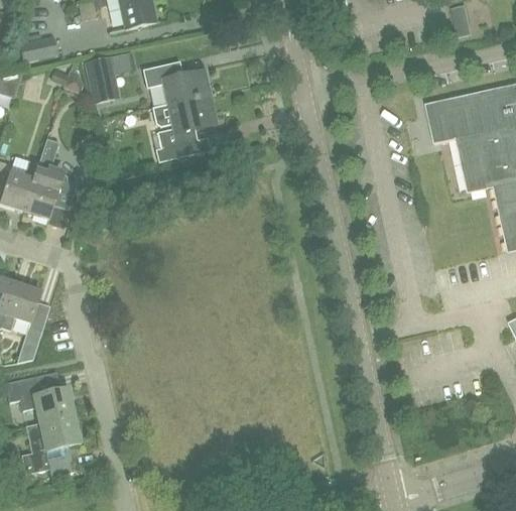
[(98,0),(100,18),(114,16),(112,0),(98,0)]
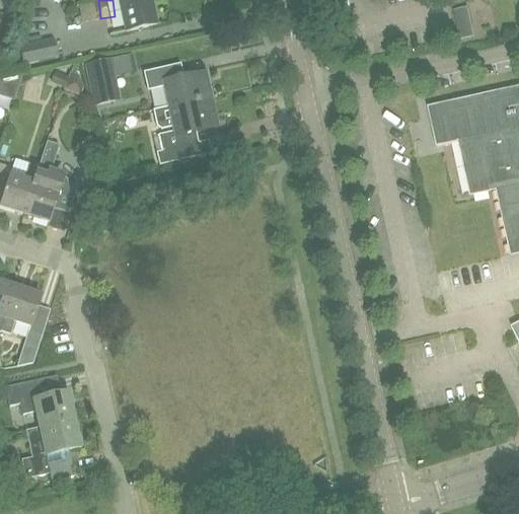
[(159,21),(153,0),(120,0),(127,28),(159,21)]
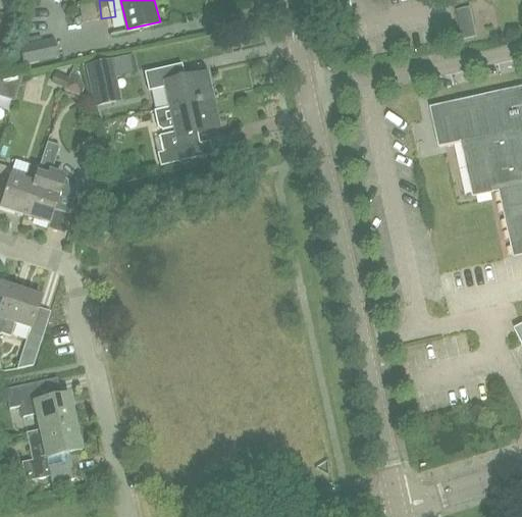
[(499,19),(476,21),(476,31),(500,29),(499,19)]
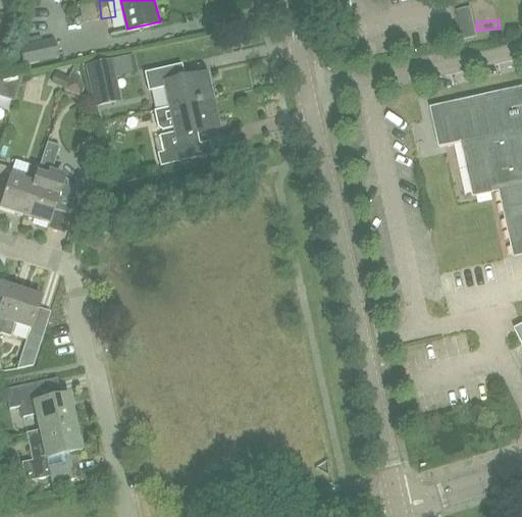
[(59,54),(55,36),(37,39),(36,33),(21,36),(22,42),(19,42),(24,62),(59,54)]
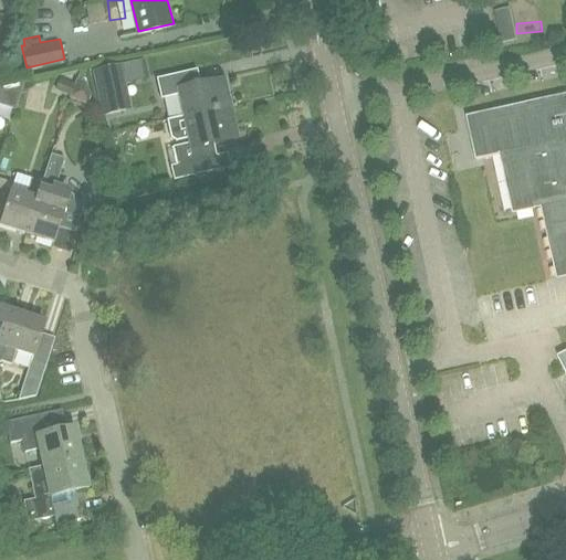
[(227,73),(200,80),(198,66),(157,75),(163,94),(179,91),(184,112),(232,101),(227,73)]
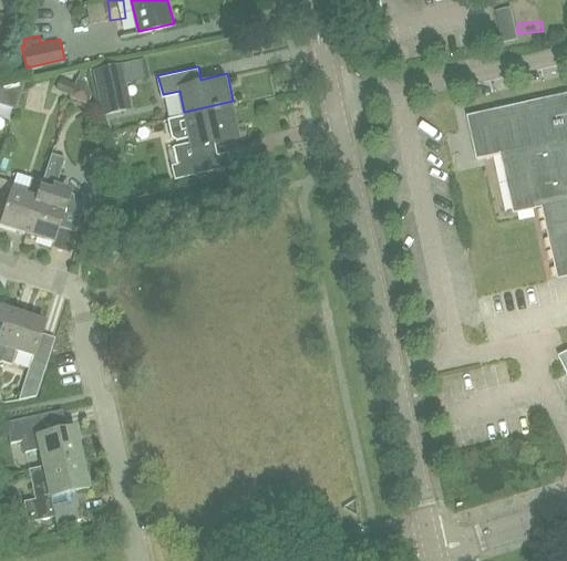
[(566,90),(467,113),(476,156),(504,149),(517,206),(533,201),(533,203),(542,200),(555,263),(557,276),(566,272),(566,90)]
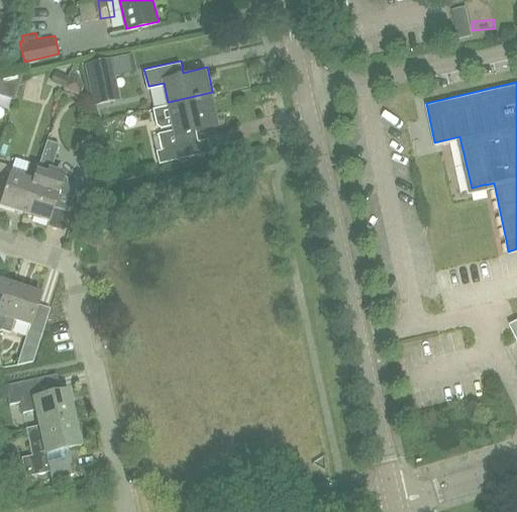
[(219,122),(212,92),(168,102),(174,127),(159,130),(163,147),(165,161),(179,158),(176,144),(199,140),(196,127),(219,122)]
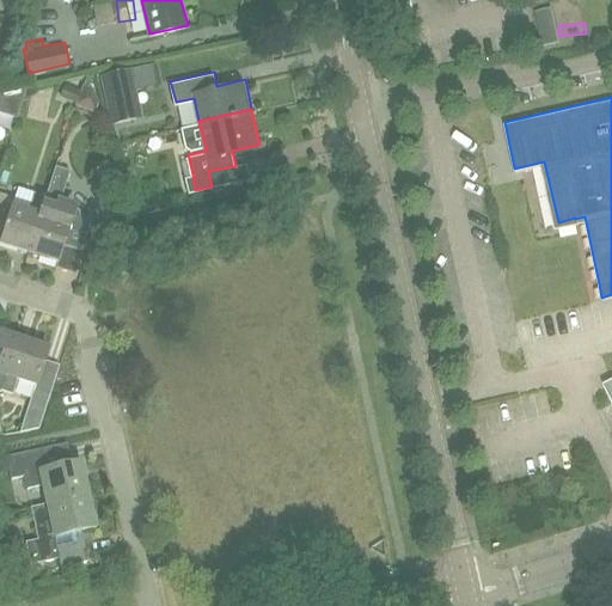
[(56,163),(47,193),(28,249),(57,259),(63,242),(83,248),(92,218),(81,213),(80,213),(80,208),(68,197),(63,197),(62,197),(72,167),(56,163)]
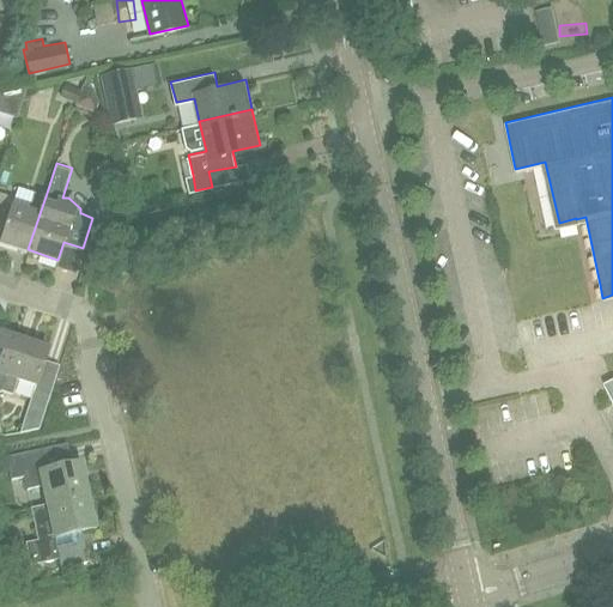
[(193,175),(186,177),(189,192),(195,190),(193,175)]
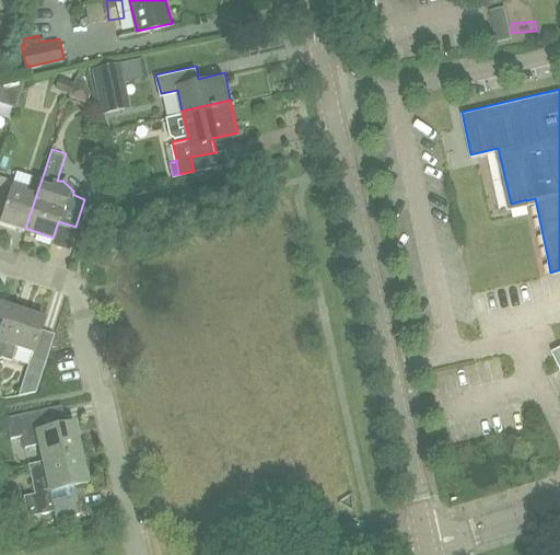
[(0,219),(25,228),(43,176),(32,173),(27,189),(12,184),(14,177),(1,173),(0,174),(0,201),(4,205),(0,218),(0,219)]
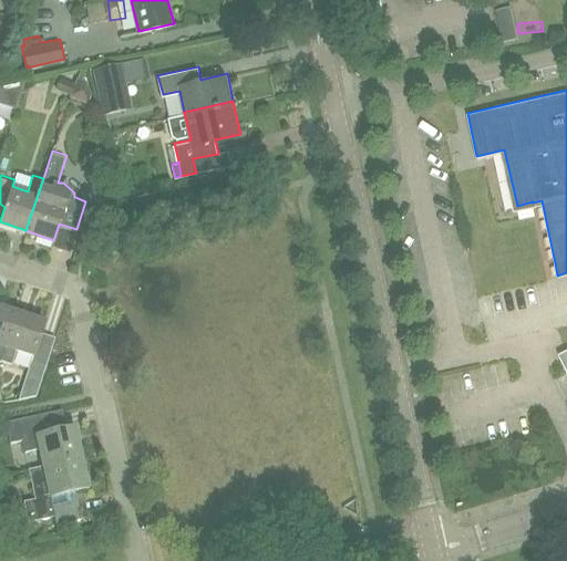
[(284,206),(275,207),(279,226),(287,224),(284,206)]
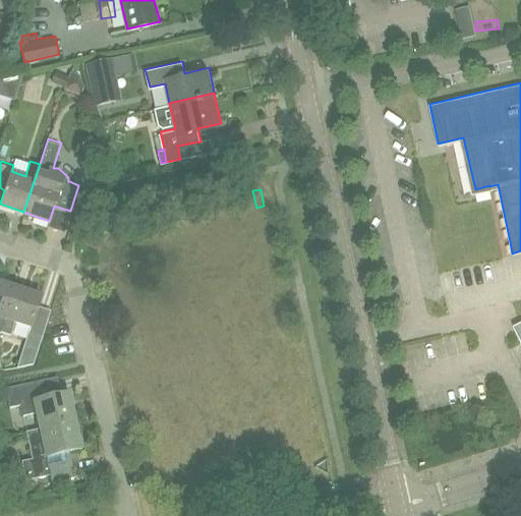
[(252,190),(244,192),(248,210),(256,208),(252,190)]
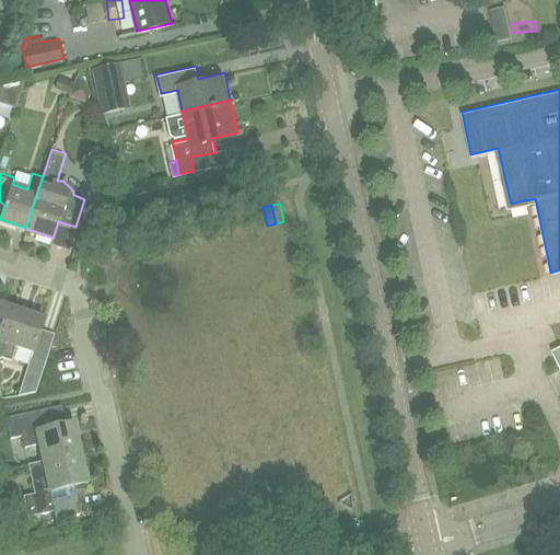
[(232,208),(223,210),(228,228),(235,227),(232,208)]
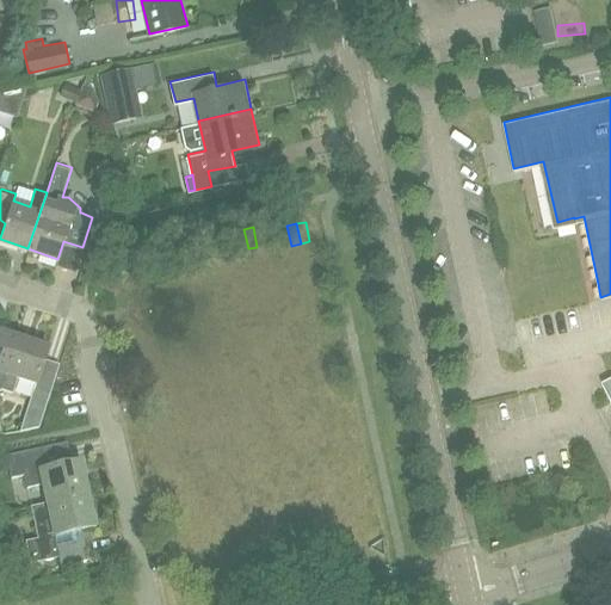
[(244,229),(234,232),(239,251),(248,248),(244,229)]
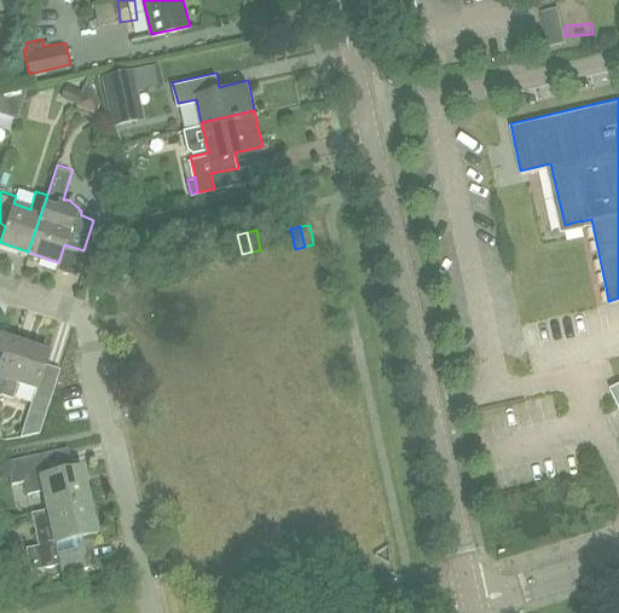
[(191,246),(183,247),(186,267),(196,265),(191,246)]
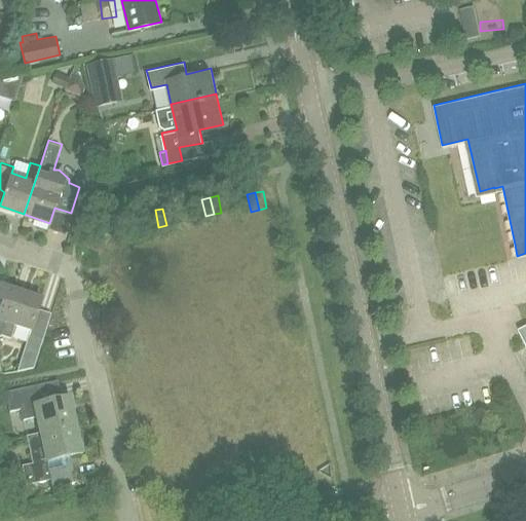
[(139,214),(130,216),(135,232),(142,231),(139,214)]
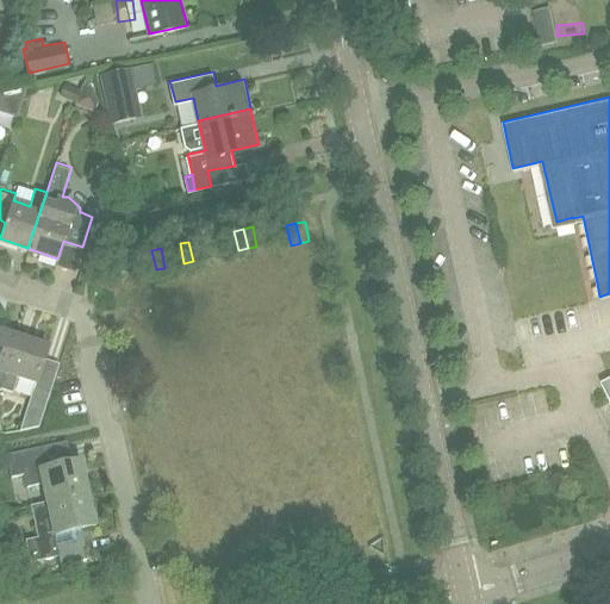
[(0,384),(1,385),(18,334),(0,327),(0,384)]
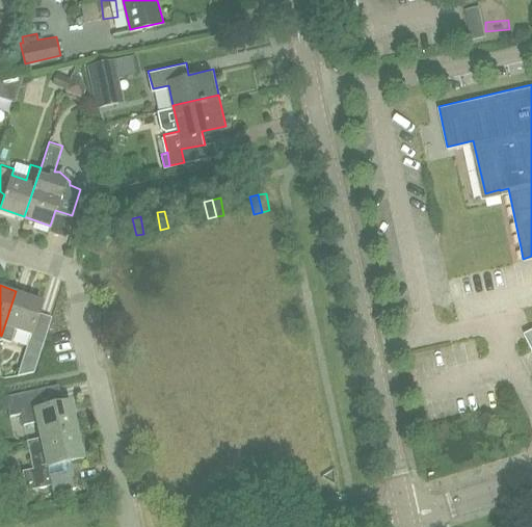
[(31,332),(42,299),(16,291),(1,336),(12,339),(17,326),(31,332)]
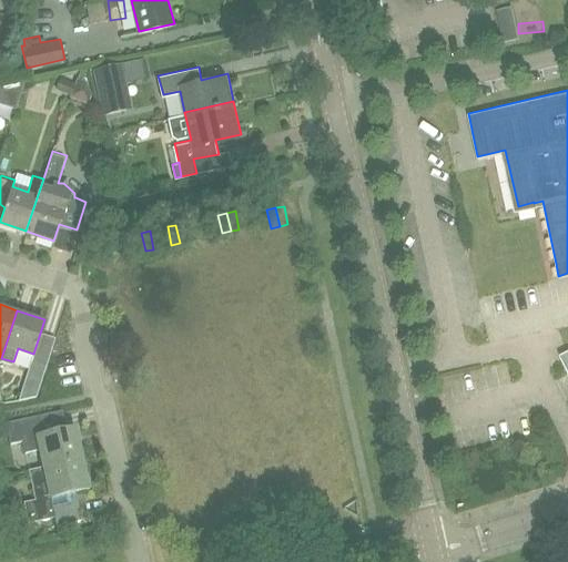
[(271,343),(252,346),(254,355),(273,350),(271,343)]
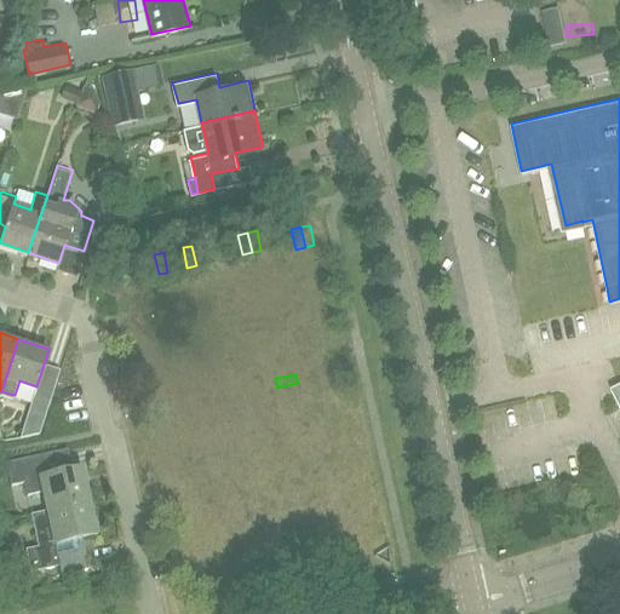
[(40,430),(51,396),(35,390),(21,434),(40,430)]
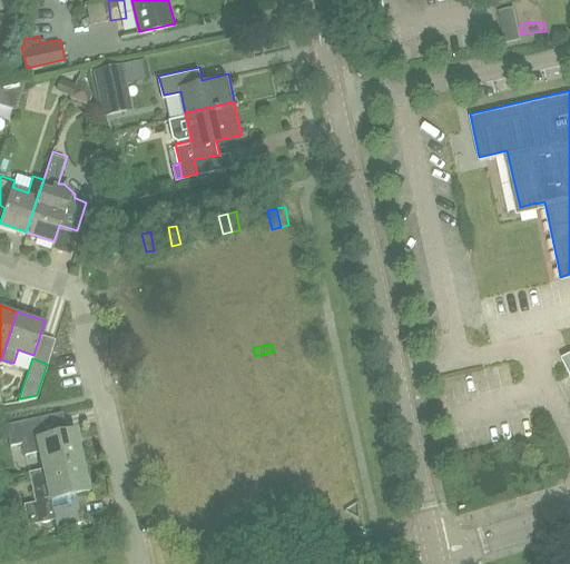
[(277,370),(258,374),(261,383),(279,378),(277,370)]
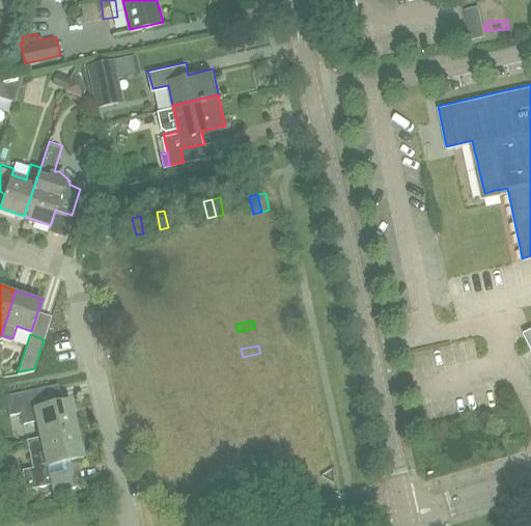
[(260,353),(243,357),(245,364),(261,361),(260,353)]
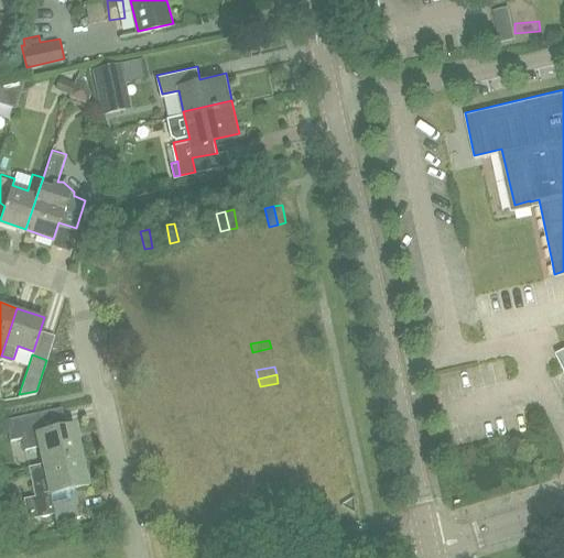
[(75,422),(45,428),(42,408),(7,416),(11,436),(23,434),(25,446),(40,442),(43,460),(29,463),(30,463),(82,451),(75,422)]
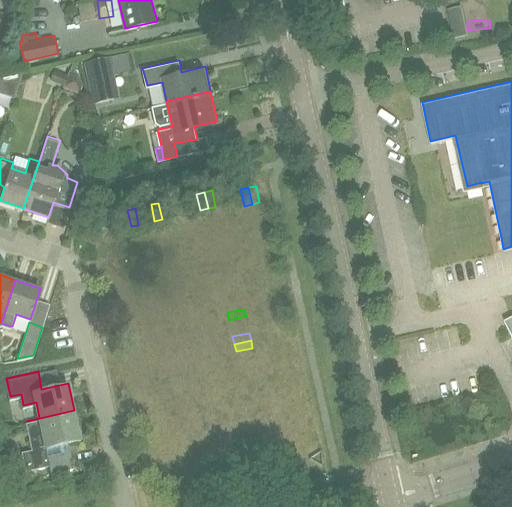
[(259,380),(243,384),(245,392),(261,388),(259,380)]
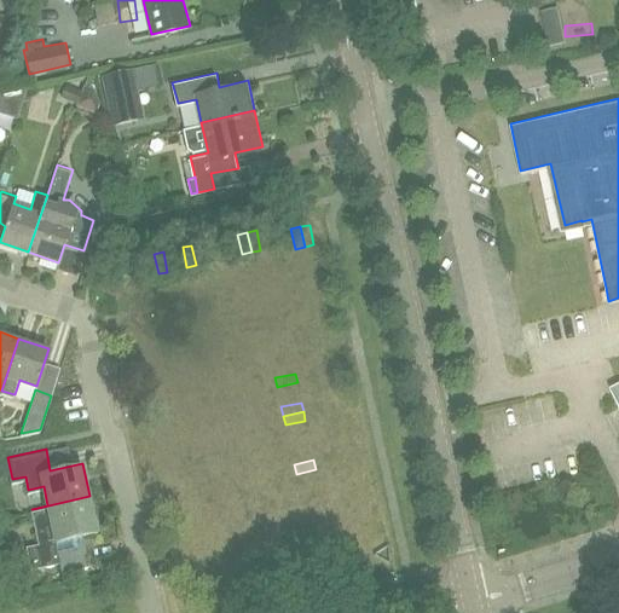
[(316,469),(296,474),(298,484),(318,479),(316,469)]
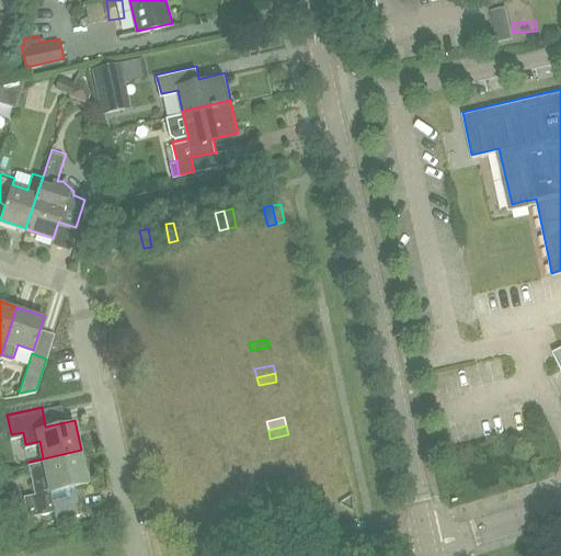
[(88,480),(81,450),(30,462),(35,491),(24,494),(29,513),(63,507),(64,510),(84,506),(79,483),(88,480)]
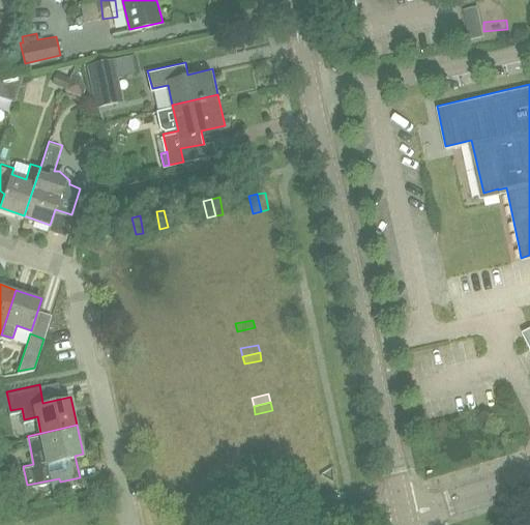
[(311,427),(302,429),(306,445),(314,444),(311,427)]
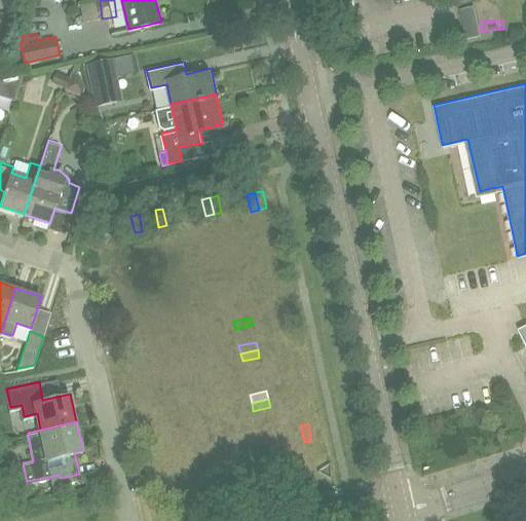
[(300,425),(292,428),(296,444),(304,442),(300,425)]
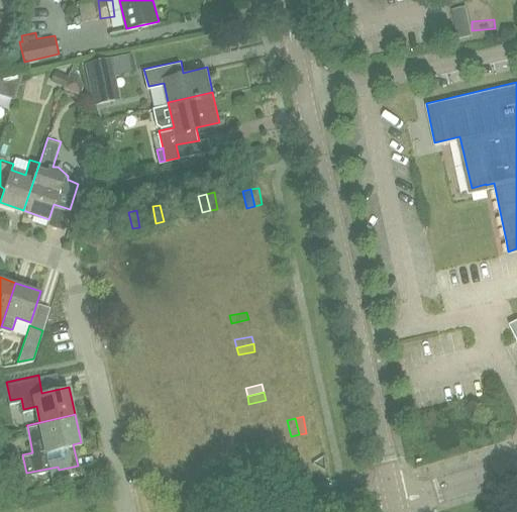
[(260,425),(251,427),(255,444),(263,442),(260,425)]
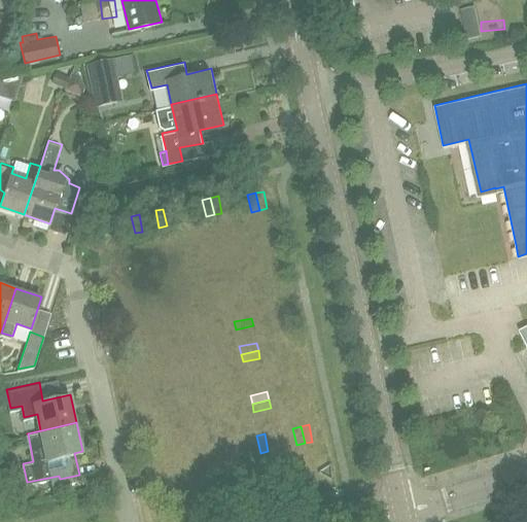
[(256,436),(248,438),(252,454),(260,453),(256,436)]
